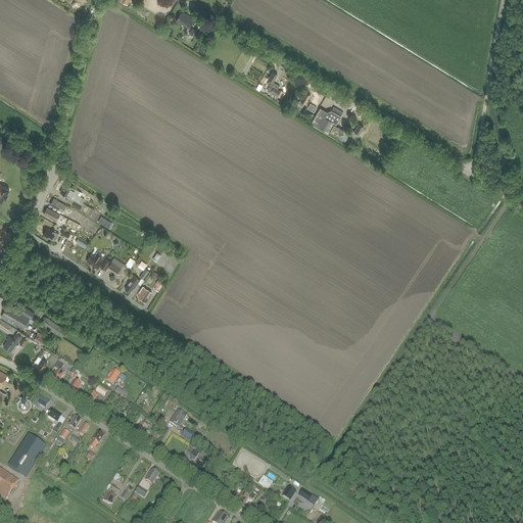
[(180,12),(176,20),(178,21),(177,22),(188,30),(194,19),(183,12),(182,13),(180,12)]
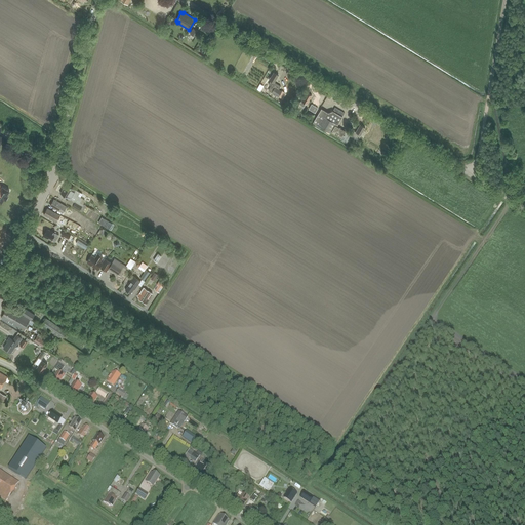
[(279,75),(274,72),(271,77),(270,77),(269,78),(269,80),(271,81),(269,84),(271,86),(268,90),(283,99),(286,93),(279,89),(281,86),(274,82),(279,75)]
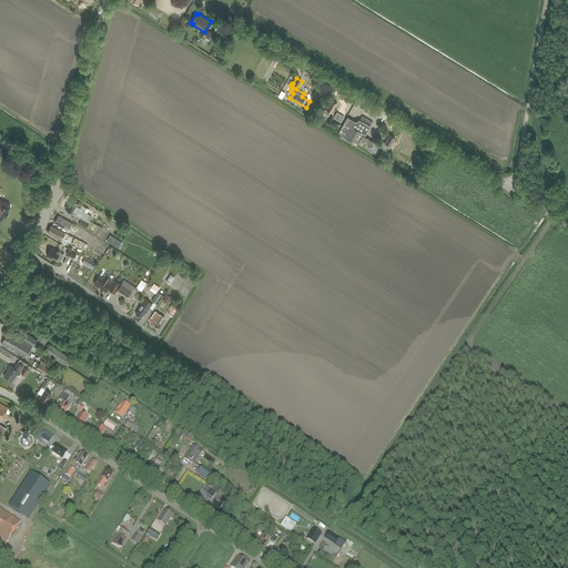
[(332,100),(324,112),(328,115),(331,112),(332,112),(337,103),(332,100)]
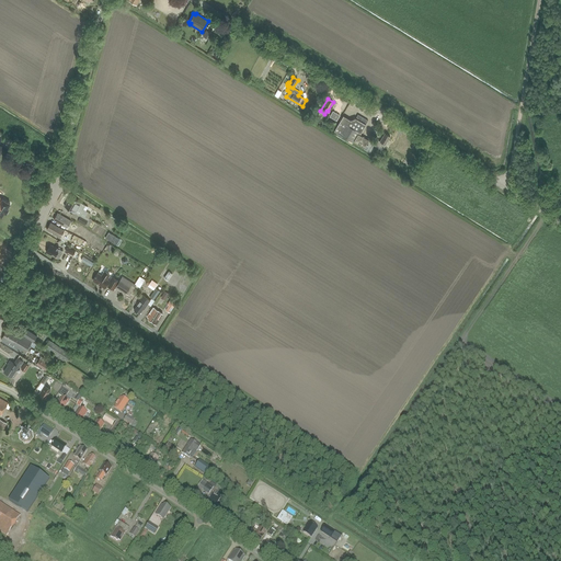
[(344,116),(334,132),(353,142),(354,140),(365,147),(364,149),(370,152),(375,145),(368,141),(368,140),(358,135),(359,133),(361,133),(368,121),(358,115),(356,118),(351,121),(344,116)]
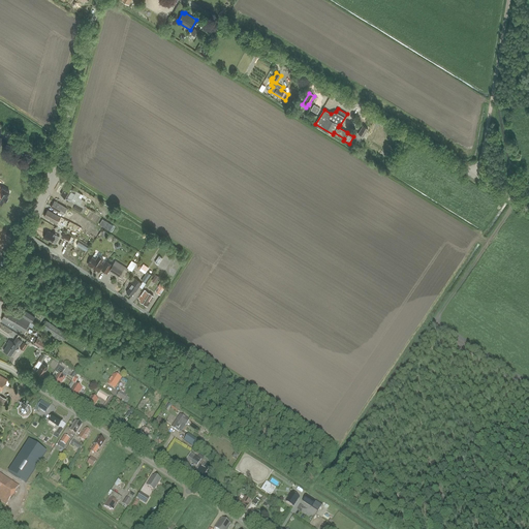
[(361,142),(368,128),(363,125),(359,133),(356,132),(353,137),(361,142)]
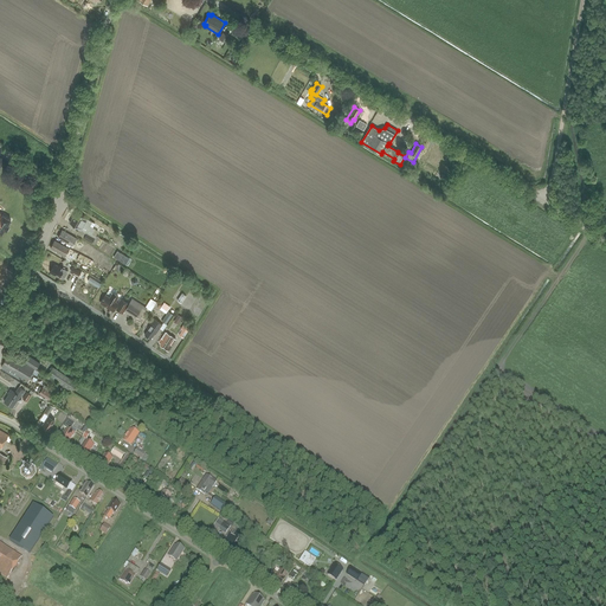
[(92,221),(76,212),(70,223),(79,229),(76,233),(95,245),(100,237),(96,236),(98,232),(90,226),(92,221)]
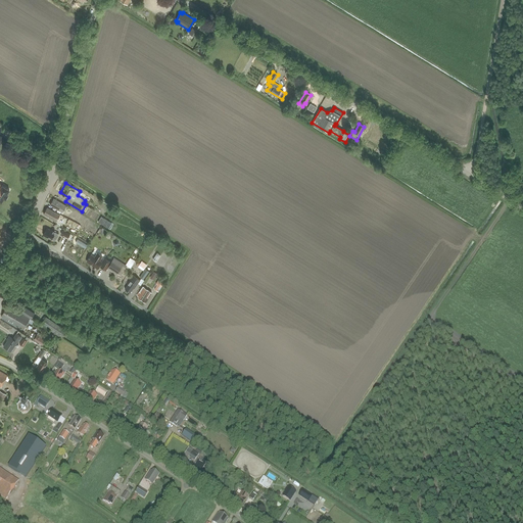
[(7,193),(9,190),(0,184),(0,200),(1,202),(4,198),(6,199),(8,195),(7,193)]
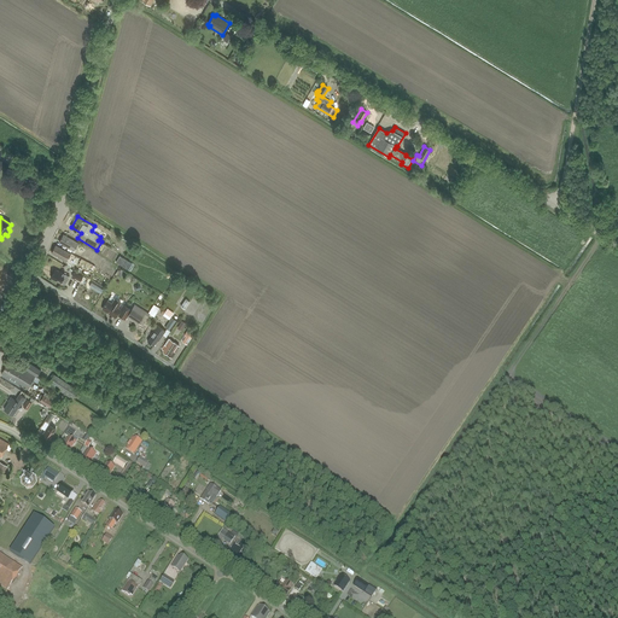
[(74,251),(77,243),(63,234),(58,242),(74,251)]
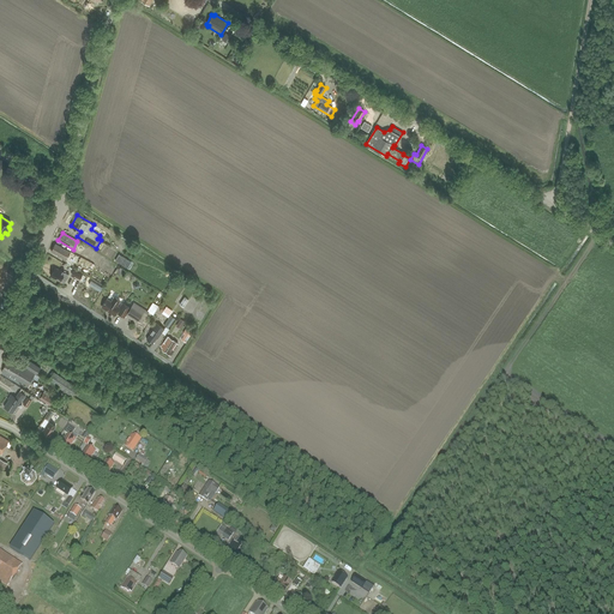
[(65,260),(70,252),(55,244),(50,251),(56,254),(56,256),(65,260)]
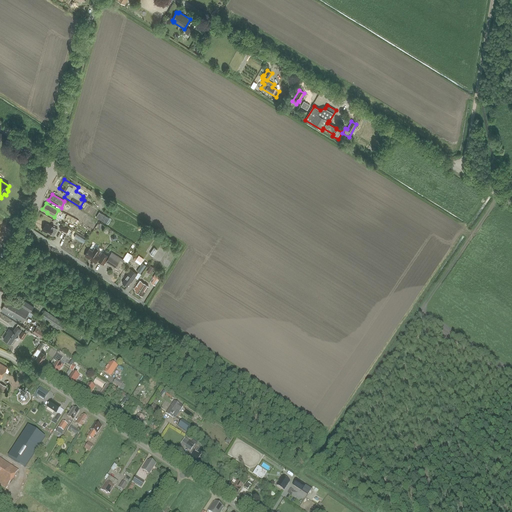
[(109,219),(99,212),(96,217),(106,224),(109,219)]
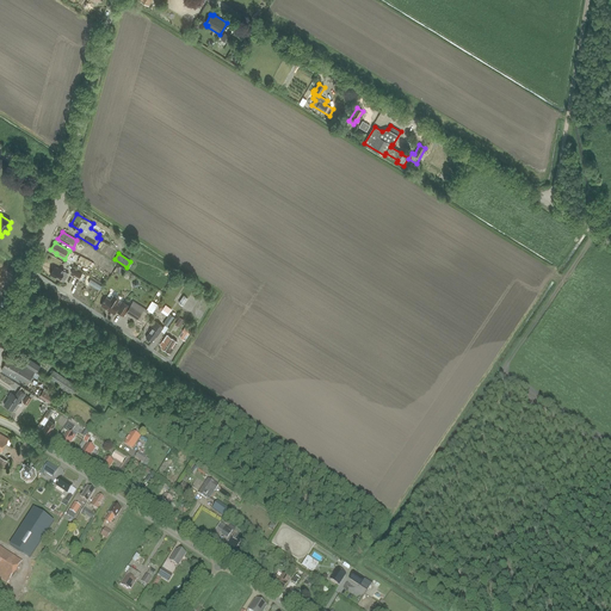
[(63,281),(68,272),(54,266),(50,275),(63,281)]
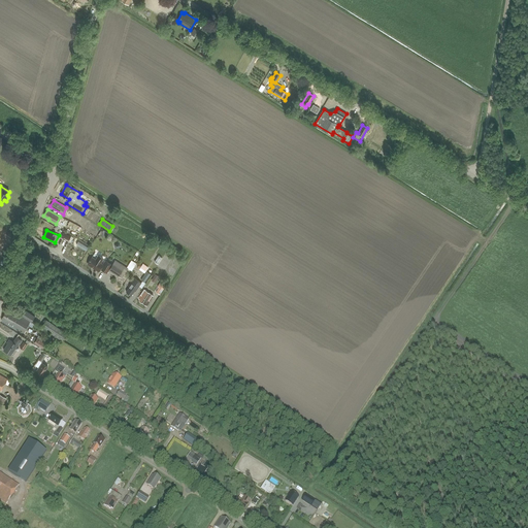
[(92,257),(88,264),(98,271),(100,268),(107,273),(109,270),(123,279),(129,269),(116,260),(112,264),(105,260),(103,264),(101,263),(104,258),(98,255),(95,259),(92,257)]
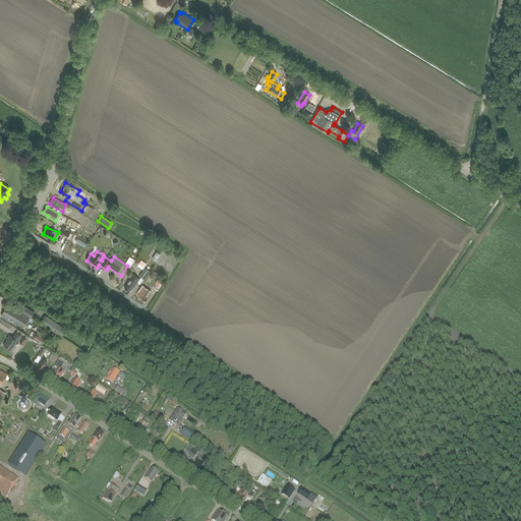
[(153,258),(157,261),(161,254),(157,251),(153,258)]
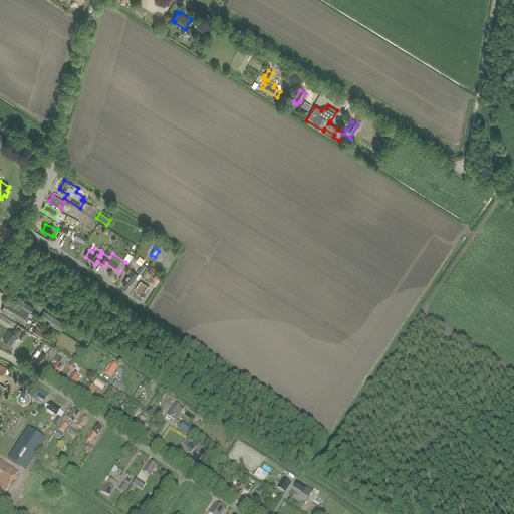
[(129,264),(133,256),(129,253),(123,260),(125,262),(129,264)]
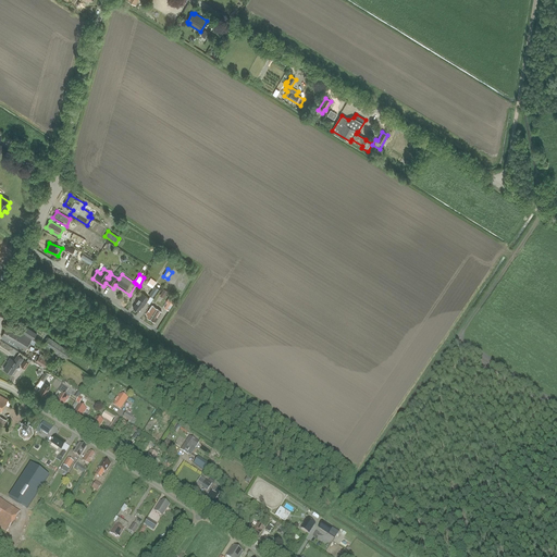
[(152,288),(153,286),(157,282),(151,279),(148,283),(147,284),(152,288)]
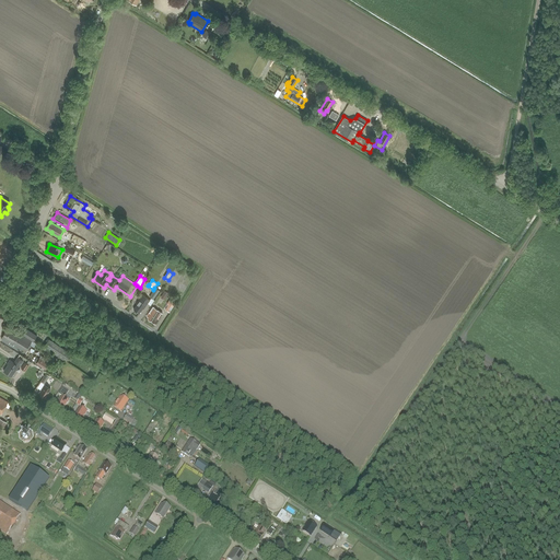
[(155,288),(149,296),(151,298),(148,302),(151,304),(154,300),(153,299),(159,290),(155,288)]
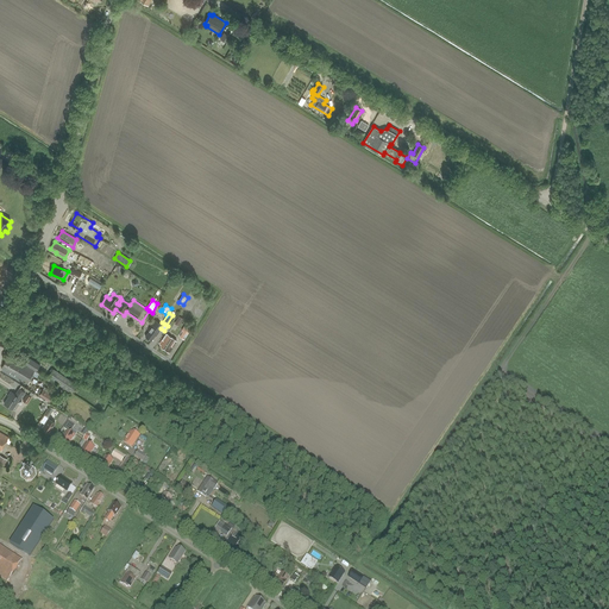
[(156,336),(162,326),(155,321),(149,330),(150,331),(146,337),(151,340),(155,334),(156,336)]
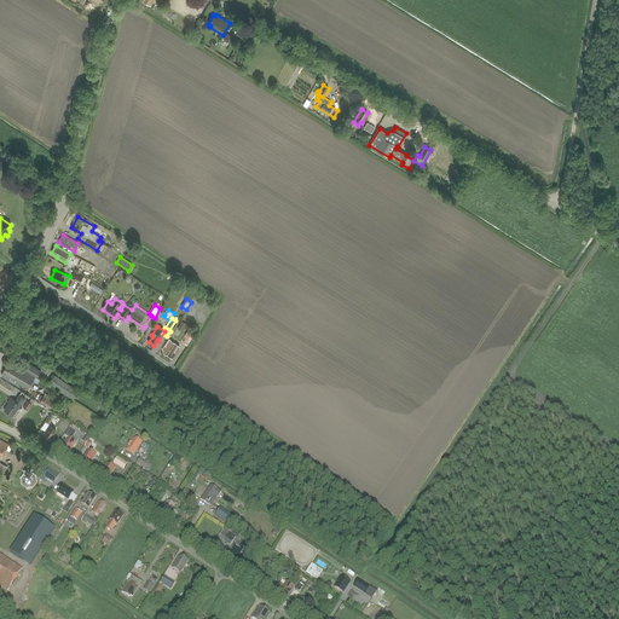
[(187,345),(194,335),(186,331),(184,336),(185,336),(183,342),(187,345)]
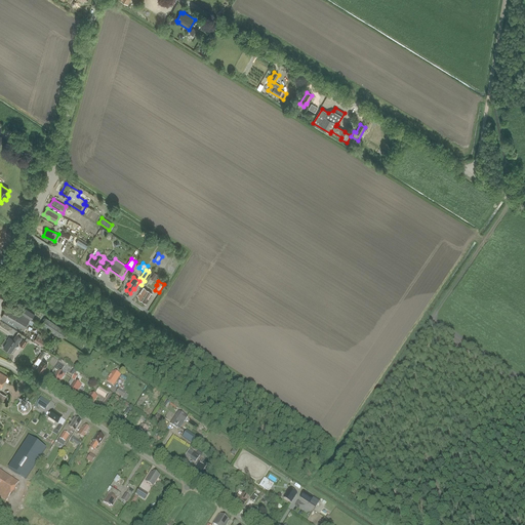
[(144,288),(137,296),(139,297),(138,298),(142,301),(149,291),(144,288)]
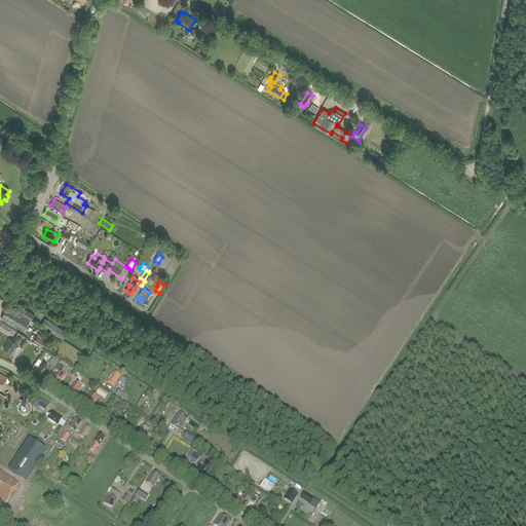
[(149,292),(142,302),(146,304),(152,294),(149,292)]
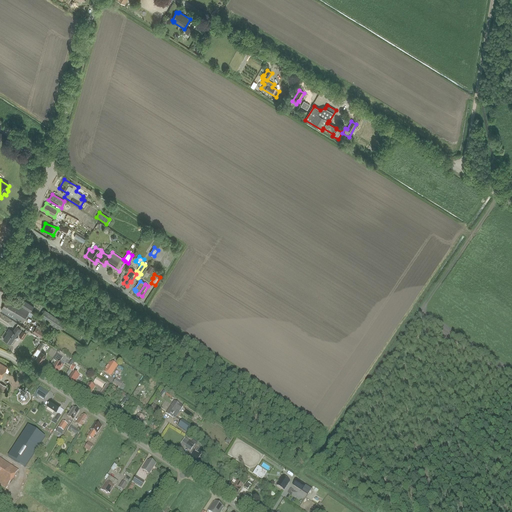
[(30,311),(33,306),(23,299),(20,305),(30,311)]
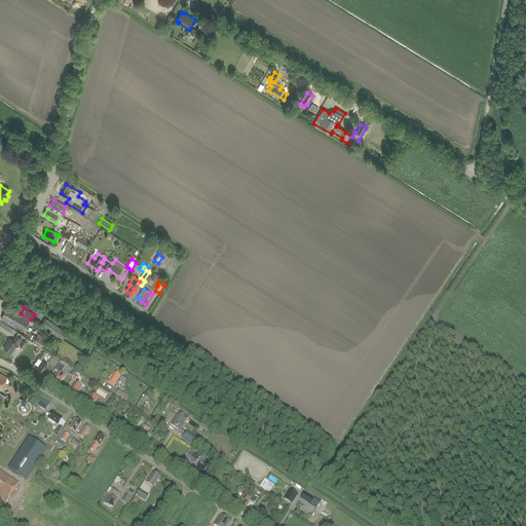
[(11,311),(6,308),(2,316),(9,321),(8,323),(24,332),(25,332),(29,324),(30,321),(17,313),(11,310),(11,311)]
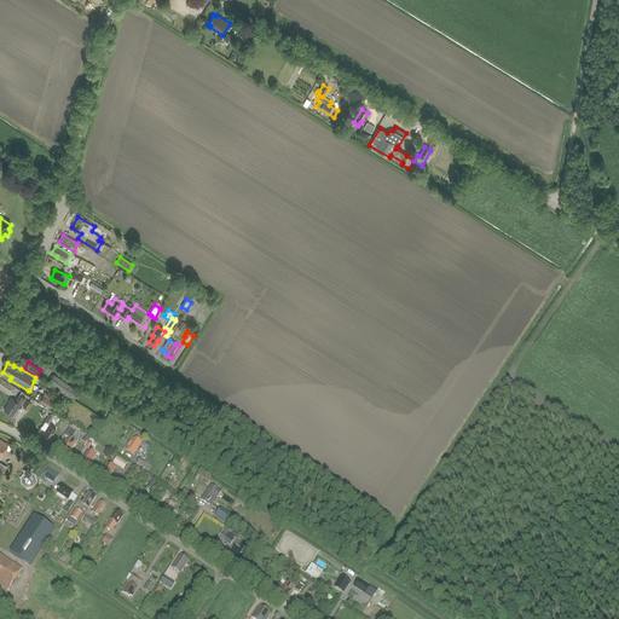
[(73,399),(77,391),(53,375),(48,383),(73,399)]
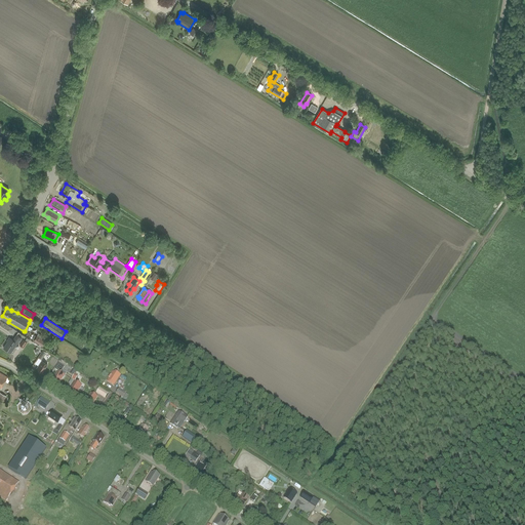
[(18,345),(22,339),(15,335),(12,340),(8,337),(6,341),(7,341),(3,349),(10,353),(16,344),(18,345)]
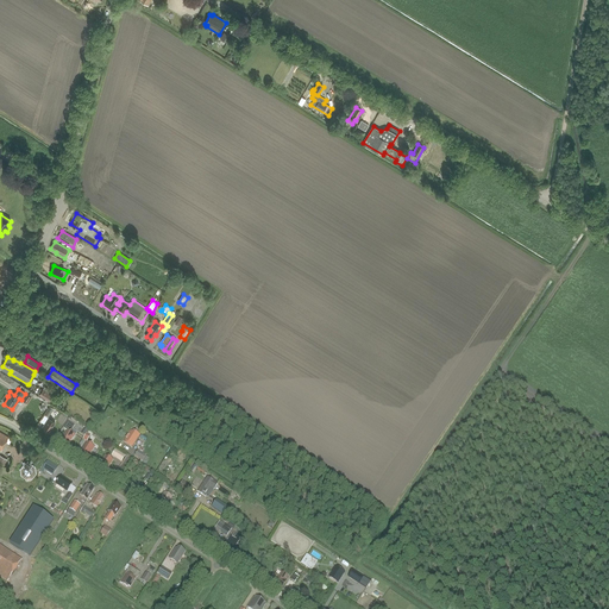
[(50,402),(54,396),(43,389),(38,395),(50,402)]
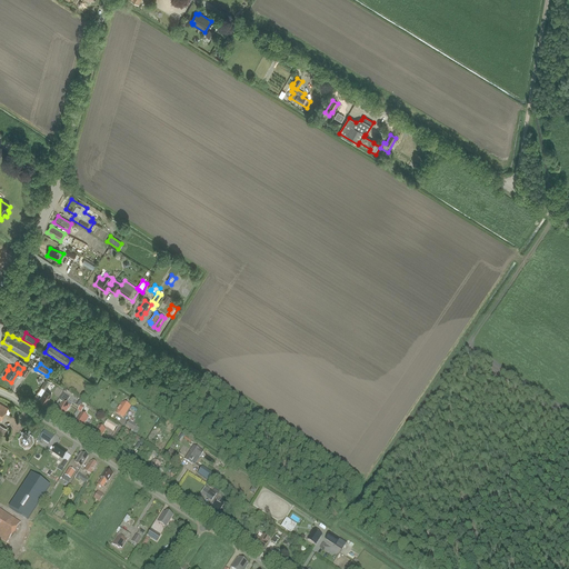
[(30,371),(25,368),(21,375),(29,379),(33,372),(31,371),(30,371)]
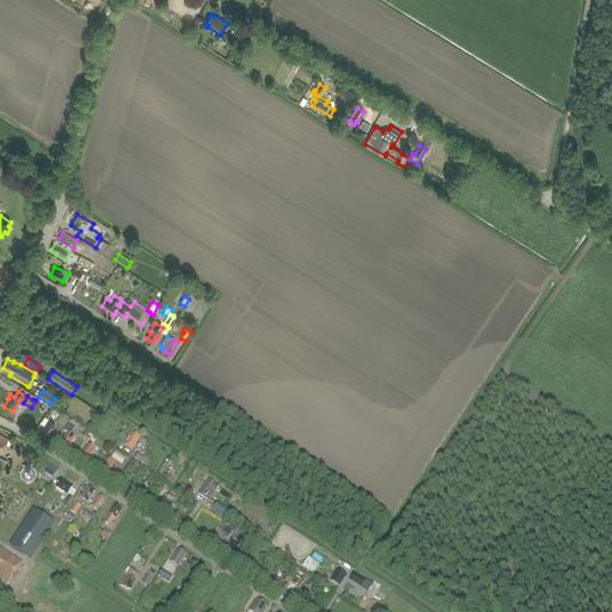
[(48,421),(42,429),(49,434),(55,426),(48,421)]
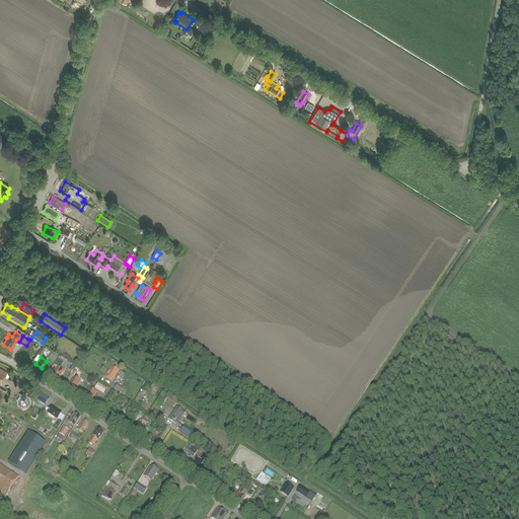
[(57,368),(52,375),(58,379),(61,374),(62,374),(63,372),(59,369),(63,363),(57,360),(54,366),(57,368)]
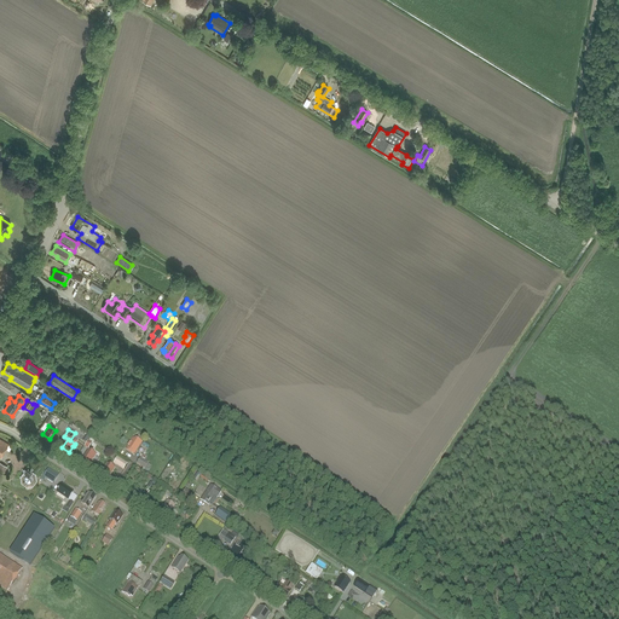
[(133,455),(142,441),(136,437),(134,439),(132,438),(125,450),(133,455)]
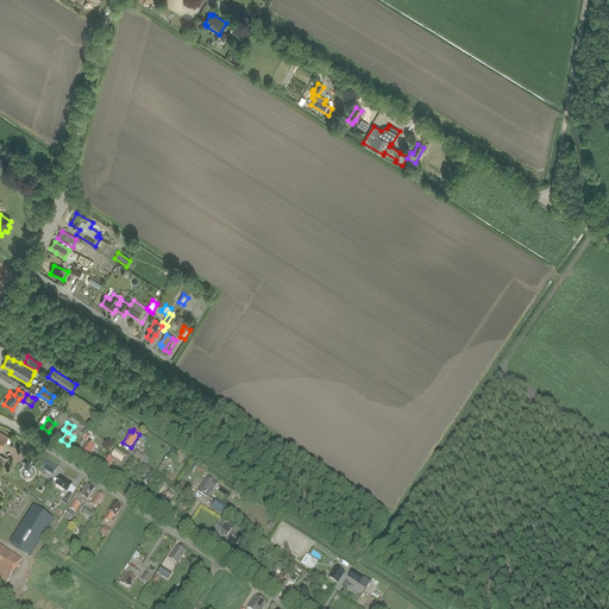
[(87,444),(80,453),(87,457),(90,452),(92,452),(94,449),(89,445),(92,441),(89,440),(87,444)]
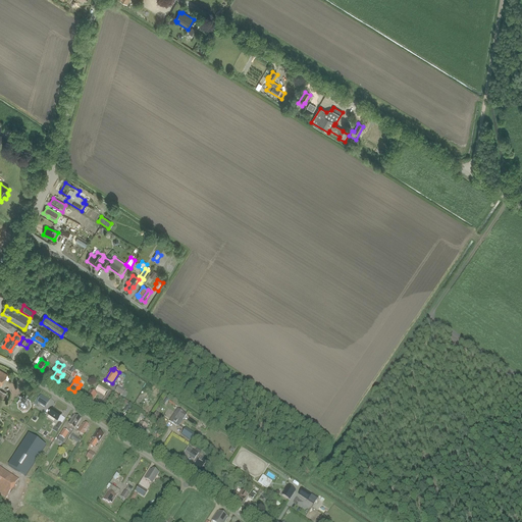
[(104,397),(107,392),(99,385),(95,390),(104,397)]
